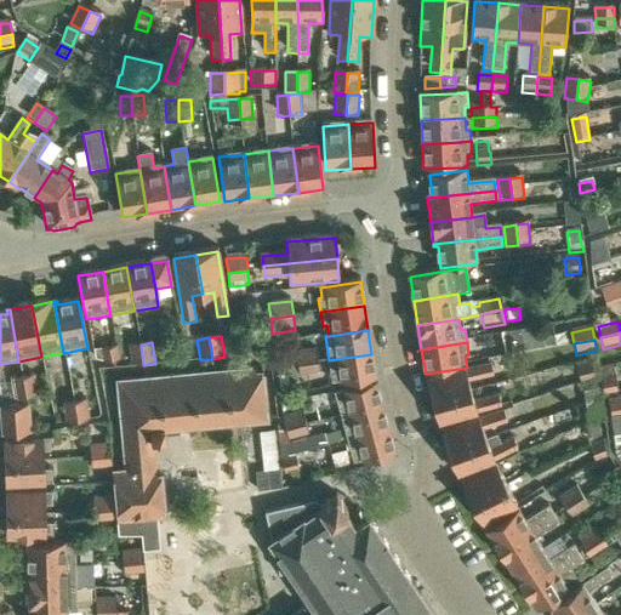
[(143,365),(141,345),(129,347),(132,368),(143,365)]
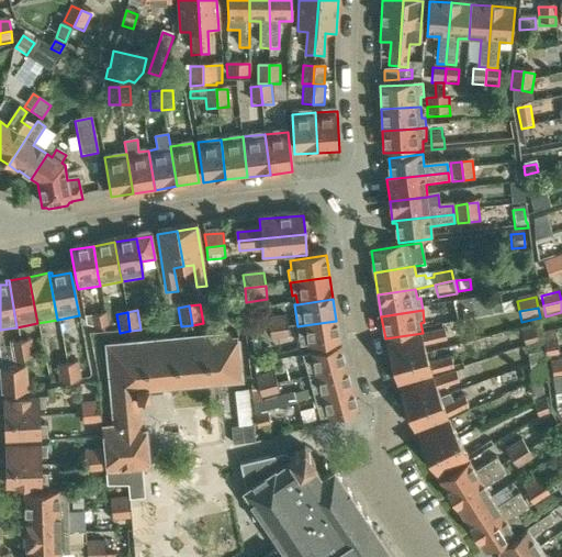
[(109,327),(107,314),(85,319),(87,329),(93,331),(109,327)]
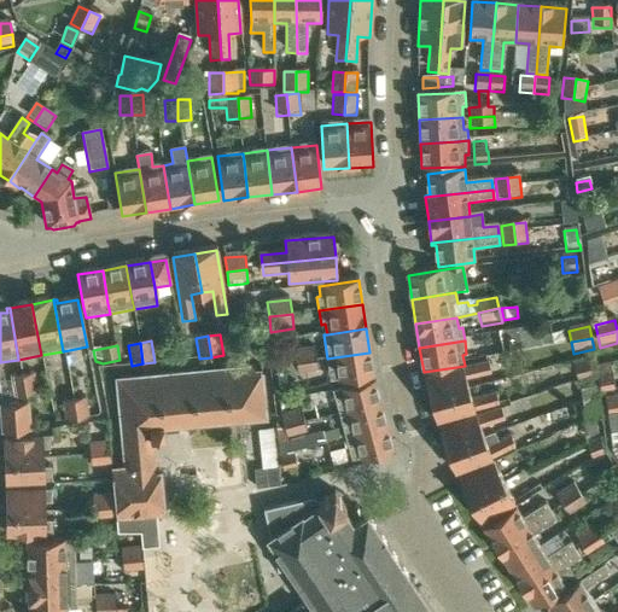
[(293,353),(296,365),(316,361),(315,350),(293,353)]
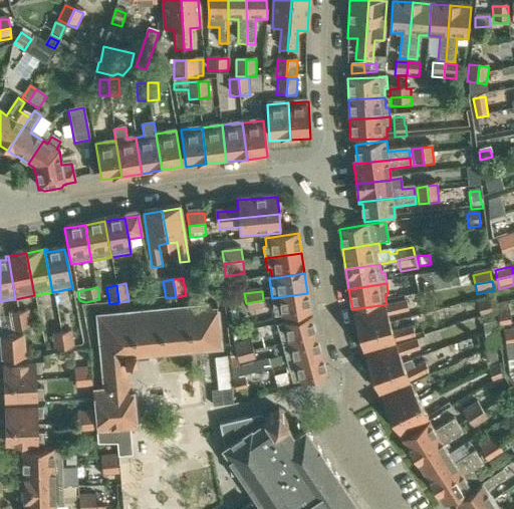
[(307,293),(278,297),(272,298),(276,318),(310,313),(307,293)]
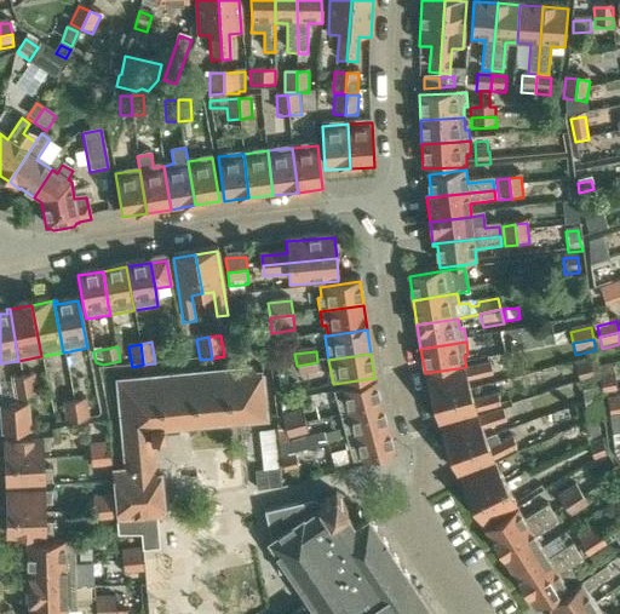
[(320,374),(317,362),(297,366),(298,378),(320,374)]
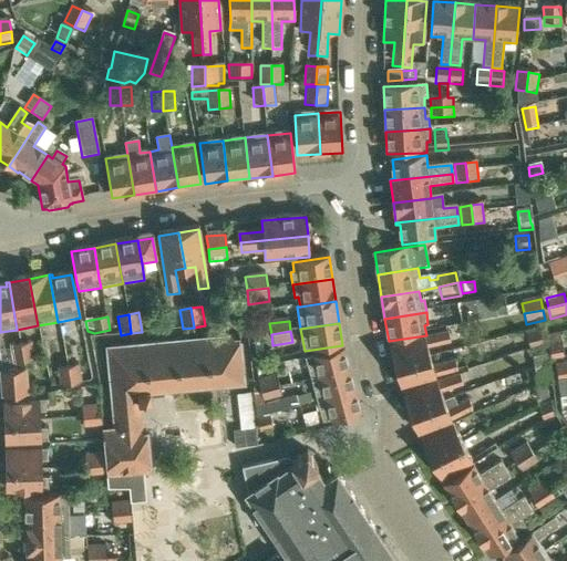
[(538,332),(526,335),(531,351),(543,346),(538,332)]
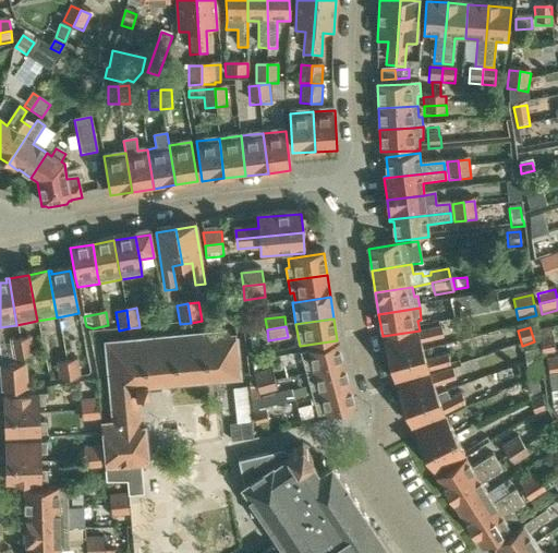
[(385,344),(389,362),(423,353),(421,345),(444,339),(440,328),(385,344)]
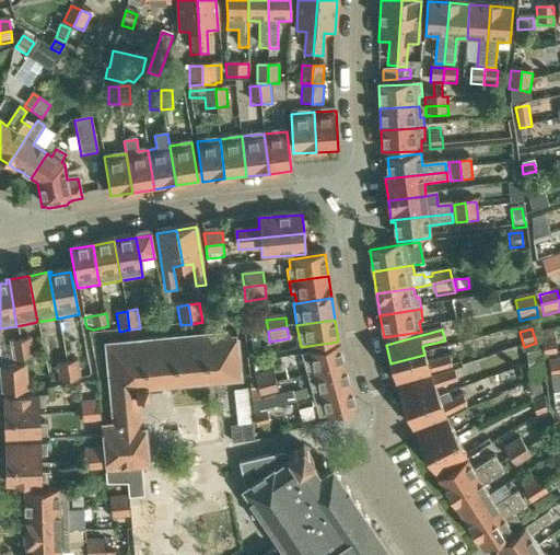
[(240,381),(236,334),(107,346),(114,428),(102,429),(106,485),(131,486),(130,465),(148,464),(144,432),(141,434),(138,400),(149,399),(148,389),(240,381)]
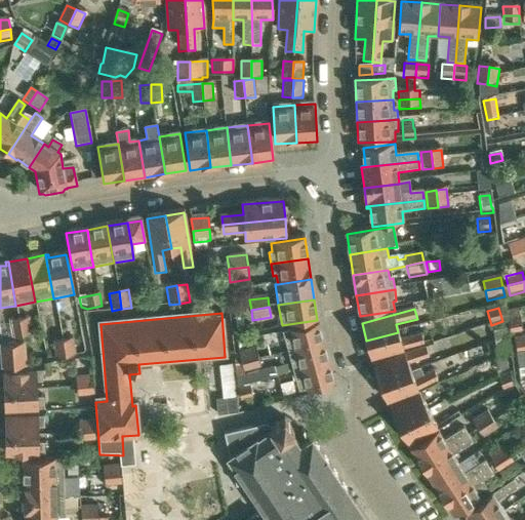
[(58,317),(47,320),(50,336),(62,334),(58,317)]
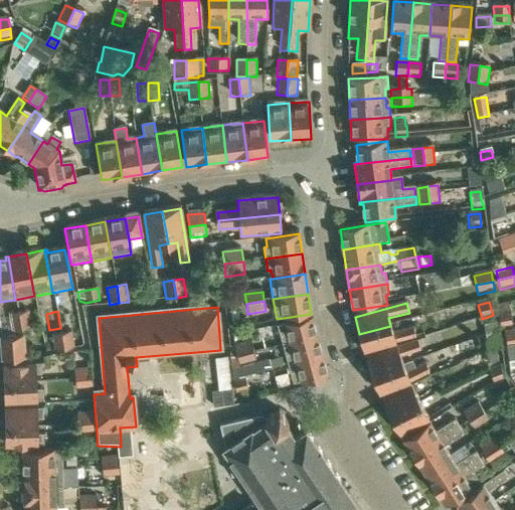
[(28,313),(18,315),(21,331),(31,329),(28,313)]
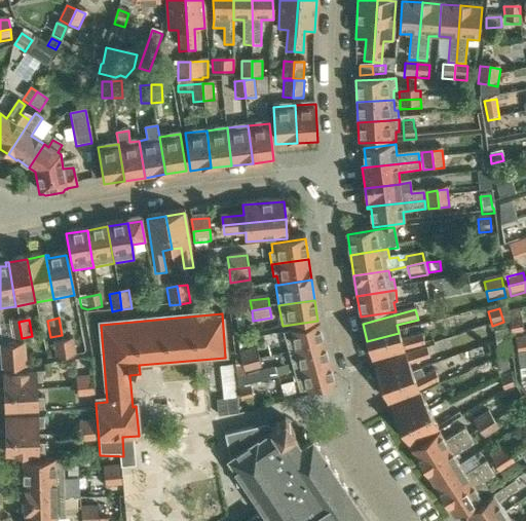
[(521,321),(509,323),(511,336),(523,334),(521,321)]
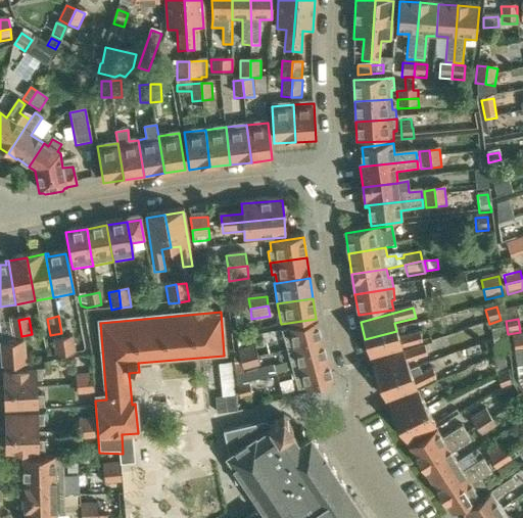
[(12,338),(21,336),(18,320),(9,321),(12,338)]
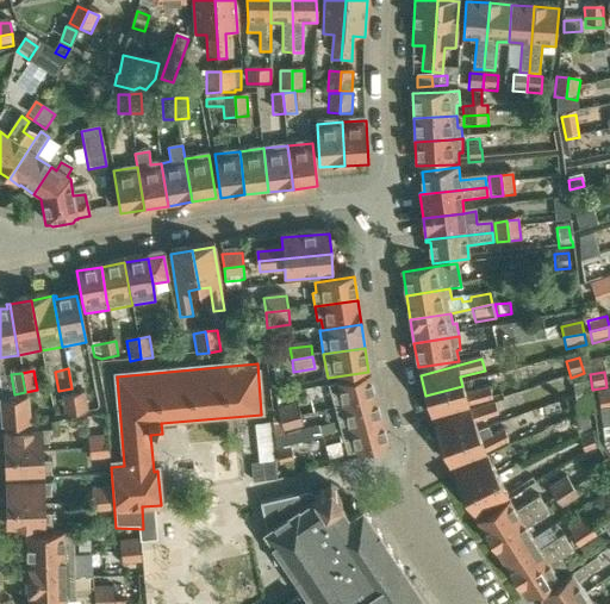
[(335,410),(343,408),(377,399),(369,375),(329,387),(335,410)]
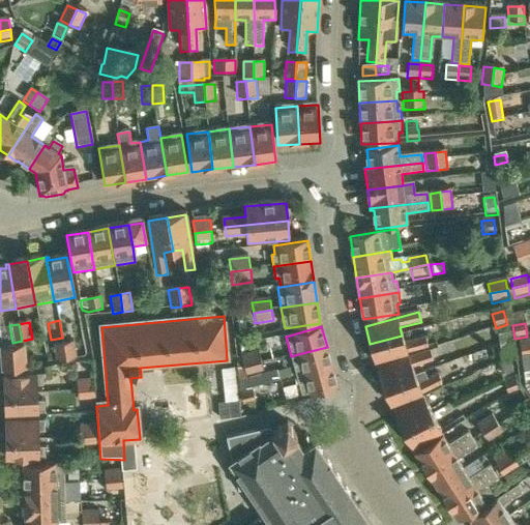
[(498,336),(499,346),(513,344),(511,333),(498,336)]
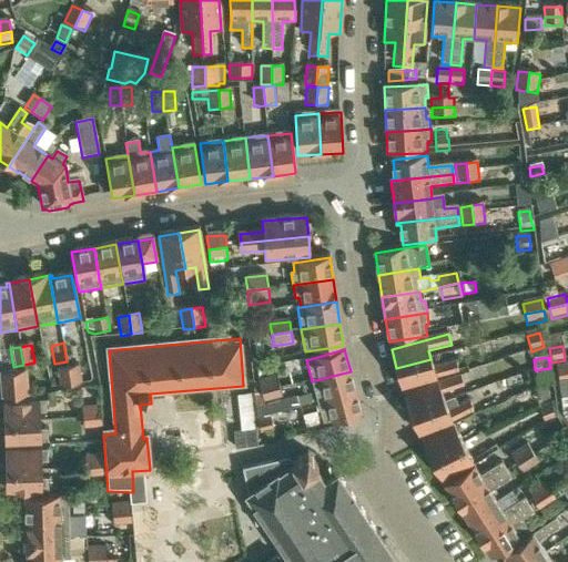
[(396,368),(402,389),(458,374),(456,361),(433,368),(430,359),(396,368)]
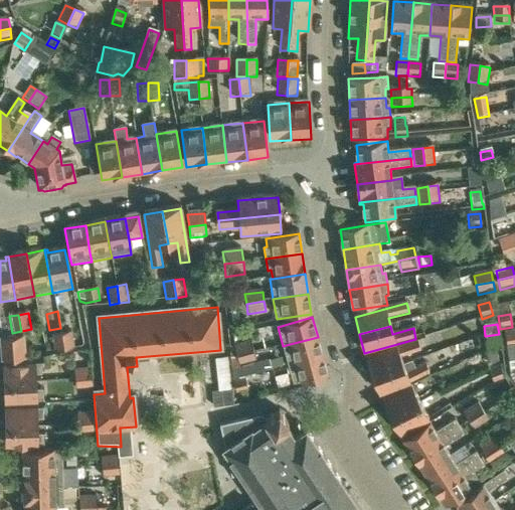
[(71,333),(61,335),(64,352),(74,350),(71,333)]
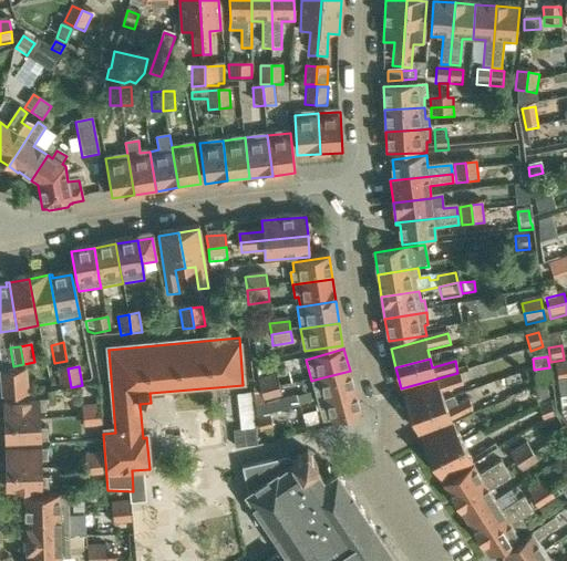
[(566,366),(556,369),(557,383),(566,381),(566,366)]
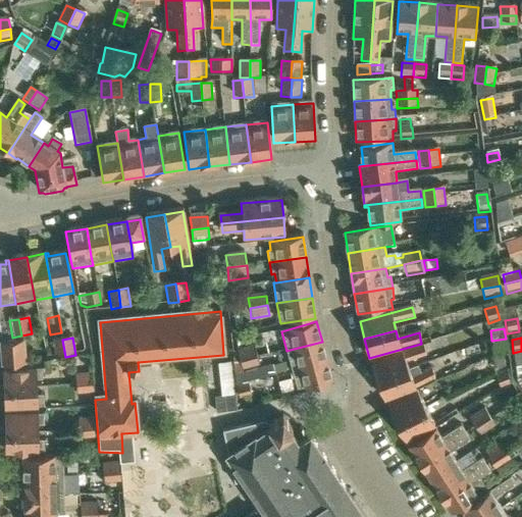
[(506,339),(491,341),(492,350),(507,348),(506,339)]
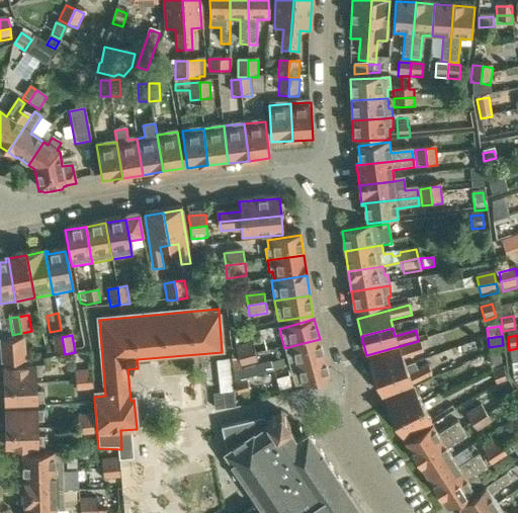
[(65,354),(62,337),(53,338),(55,355),(65,354)]
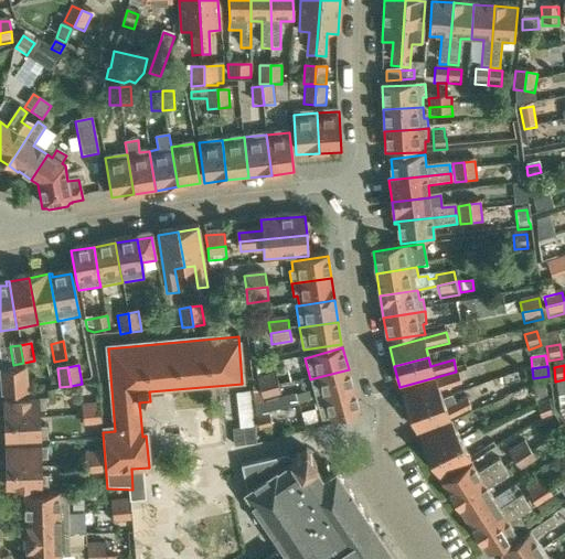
[(323,398),(354,390),(349,369),(318,377),(310,379),(316,400),(323,398)]
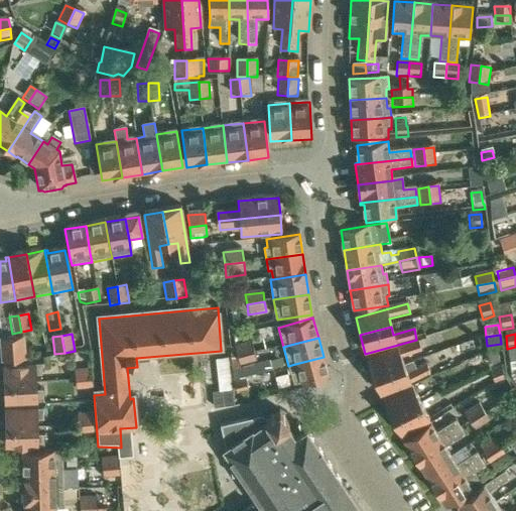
[(0,341),(1,351),(23,350),(22,339),(0,341)]
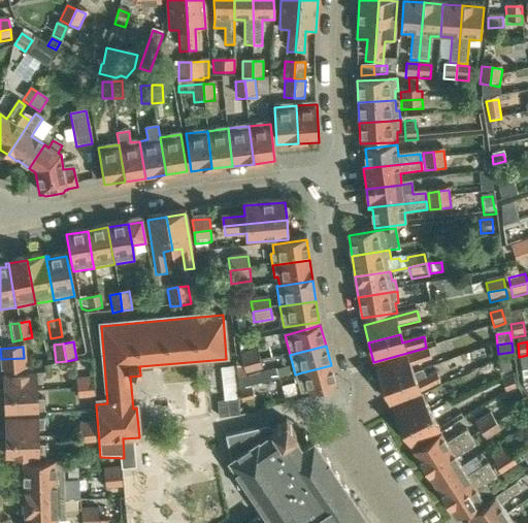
[(376,369),(383,387),(414,376),(410,368),(431,361),(428,351),(376,369)]
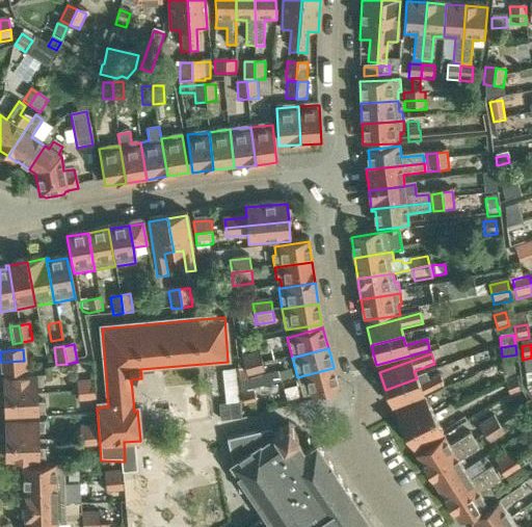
[(236,361),(238,371),(261,364),(259,354),(236,361)]
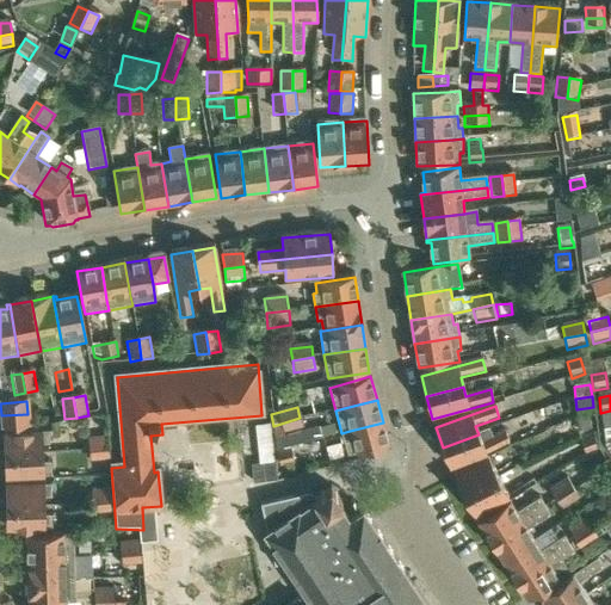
[(1,415),(2,428),(29,426),(28,414),(1,415)]
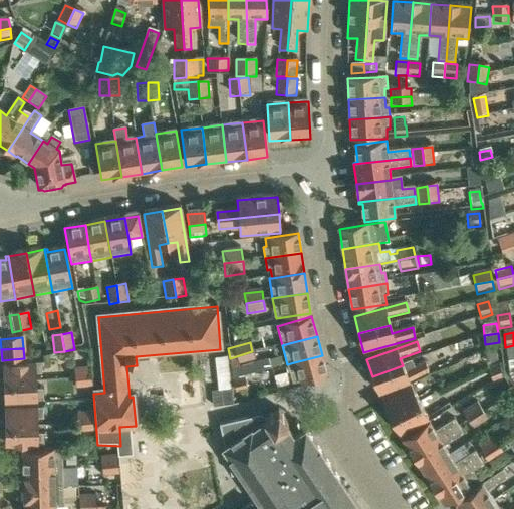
[(494,350),(485,353),(489,365),(498,362),(494,350)]
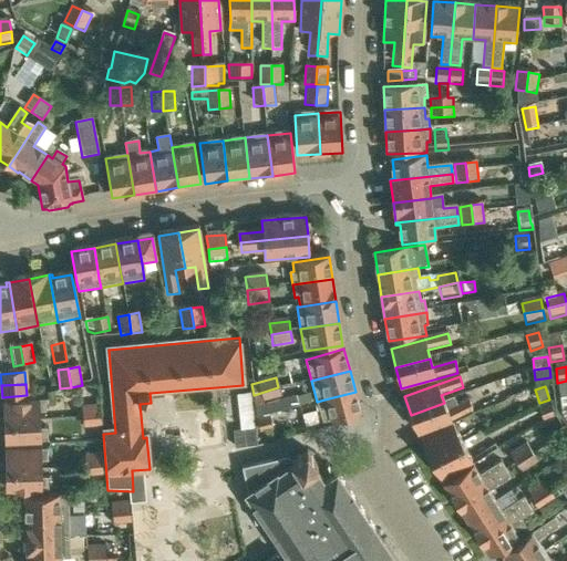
[(281,398),(278,387),(254,395),(255,405),(281,398)]
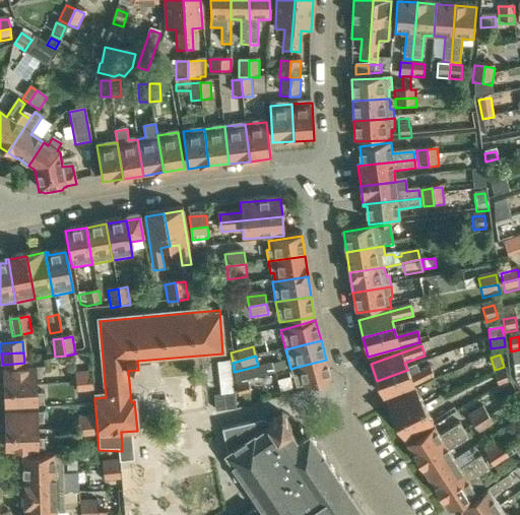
[(326,360),(298,367),(290,369),(297,389),(331,380),(326,360)]
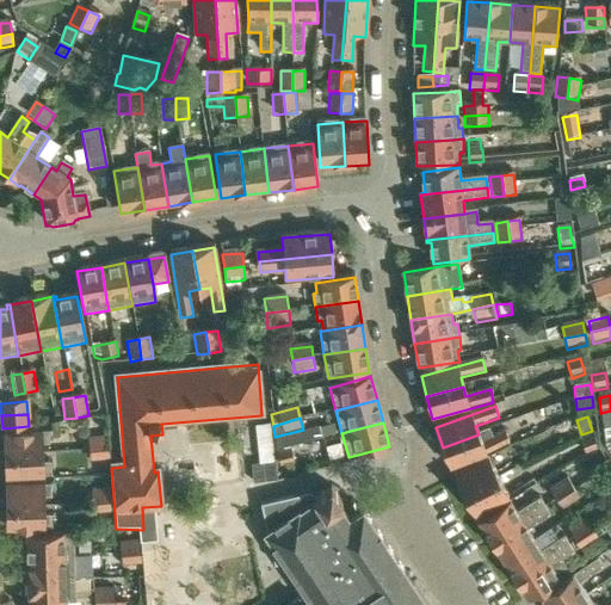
[(276,440),(278,451),(290,449),(321,439),(319,430),(276,440)]
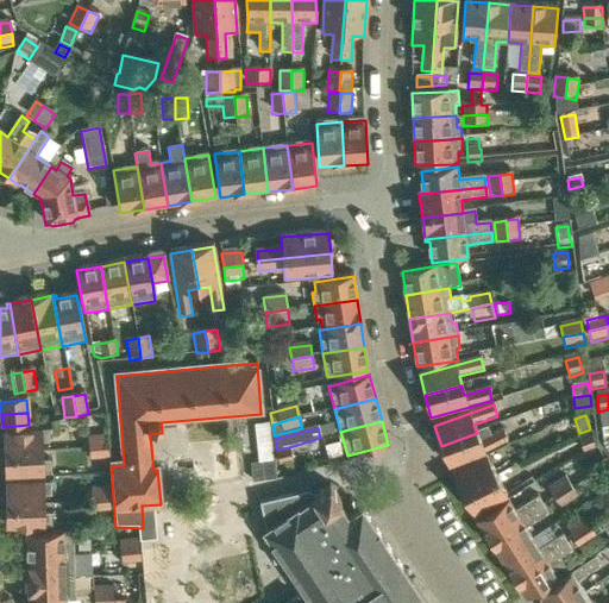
[(477,433),(441,446),(449,466),(484,454),(508,443),(502,432),(490,438),(487,428),(477,433)]
